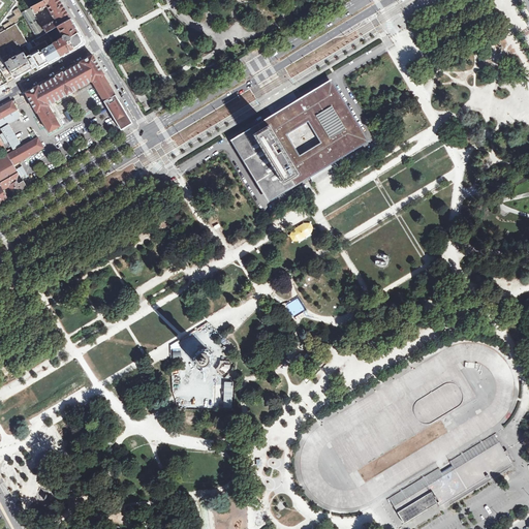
[(0,0),(3,3),(0,7),(0,23),(16,2),(12,0),(0,0)]
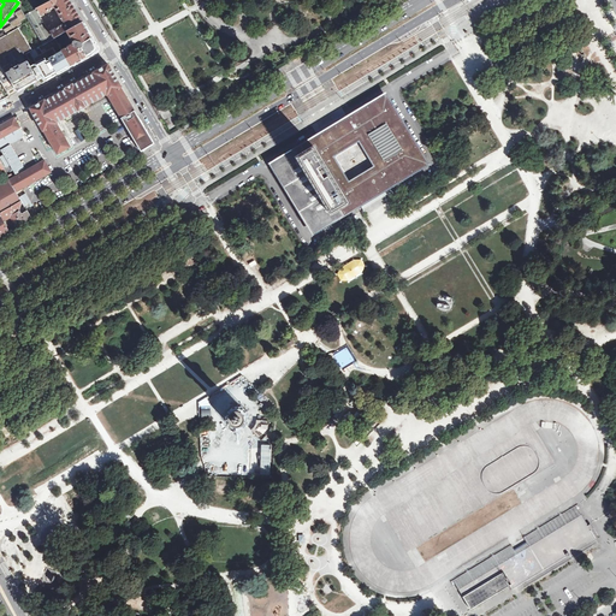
[(55,7),(65,24),(52,31),(54,39),(67,31),(83,22),(70,0),(53,0),(37,9),(41,16),(55,7)]
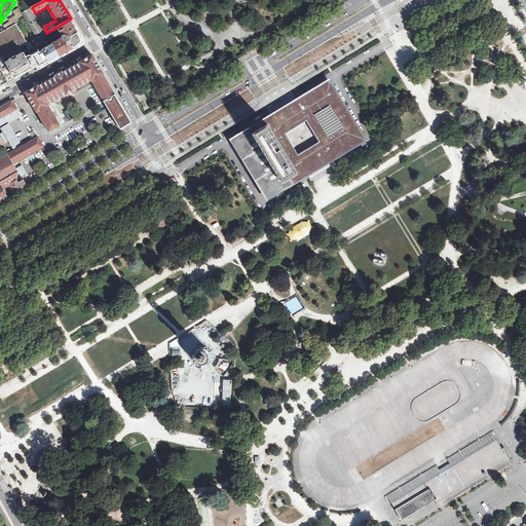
[(46,33),(44,27),(42,28),(33,13),(35,13),(32,7),(22,12),(30,26),(37,38),(46,33)]
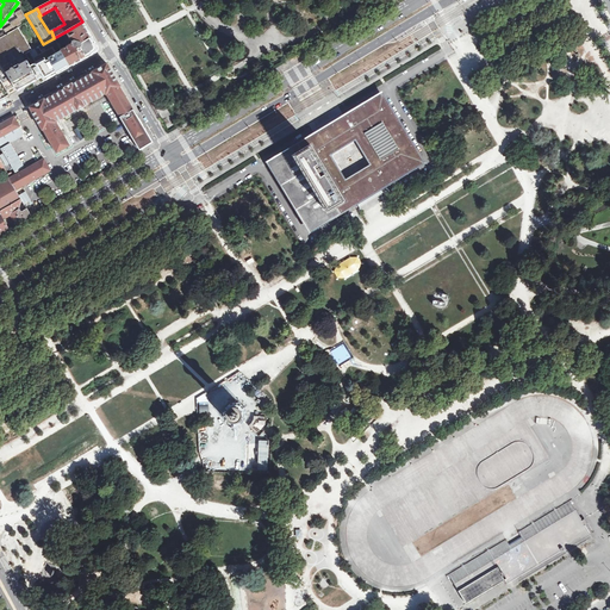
[(61,51),(70,66),(94,53),(97,45),(82,22),(67,31),(74,42),(73,44),(61,51)]
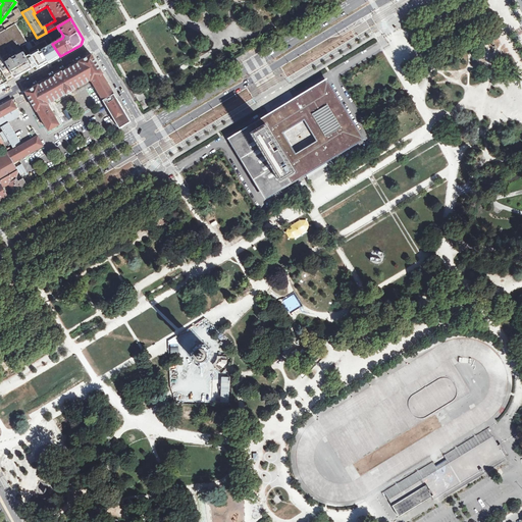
[(0,33),(0,51),(0,52),(0,53),(5,62),(6,62),(15,79),(29,70),(31,73),(60,56),(52,44),(46,33),(37,38),(30,25),(19,31),(15,24),(0,33)]
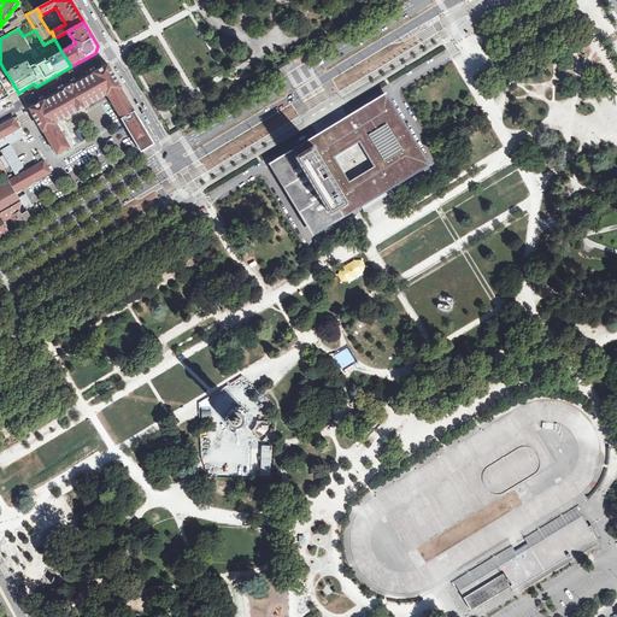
[(0,81),(10,97),(18,93),(7,74),(6,74),(0,63),(0,62),(0,60),(0,81)]
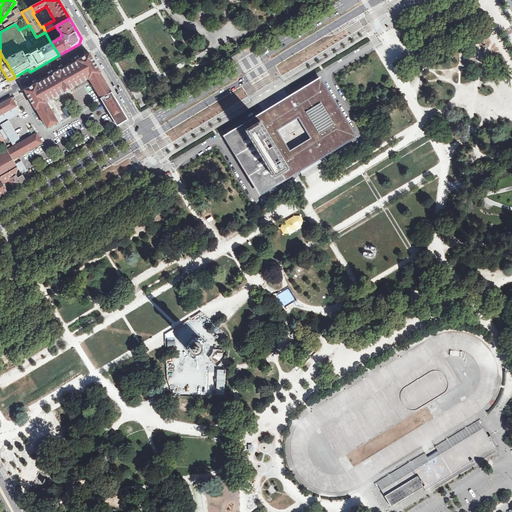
[(118,126),(128,119),(101,73),(102,72),(90,54),(78,61),(62,71),(61,70),(55,74),(38,84),(38,83),(25,90),(36,109),(37,109),(44,121),(46,125),(48,128),(59,122),(54,113),(51,109),(48,103),(48,102),(48,101),(65,92),(65,93),(72,89),(71,88),(89,79),(89,80),(90,79),(97,91),(100,96),(115,122),(116,121),(118,125),(117,125),(118,126)]
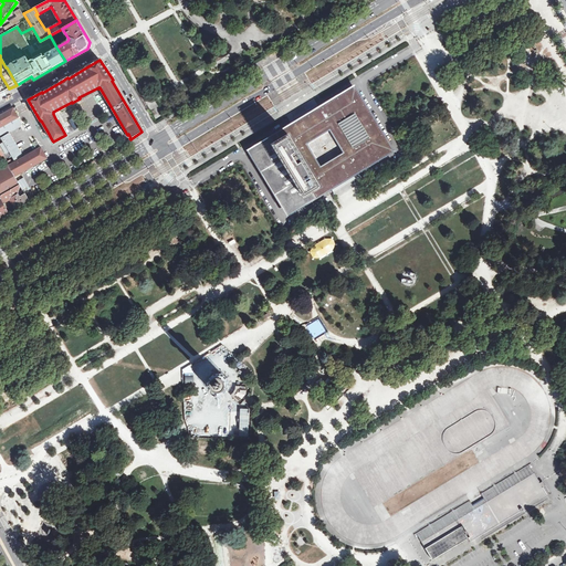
[(374,160),(374,161),(392,150),(354,88),(328,104),(328,105),(307,118),(285,132),(285,130),(251,152),(289,213),(323,192),(322,191),(331,187),(334,192),(337,198),(350,189),(364,181),(360,176),(357,170),(374,160)]
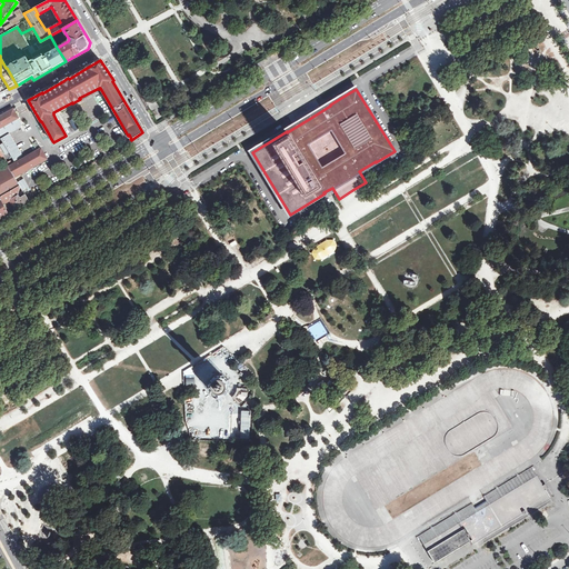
[(0,127),(18,118),(16,112),(13,109),(0,116),(0,127)]
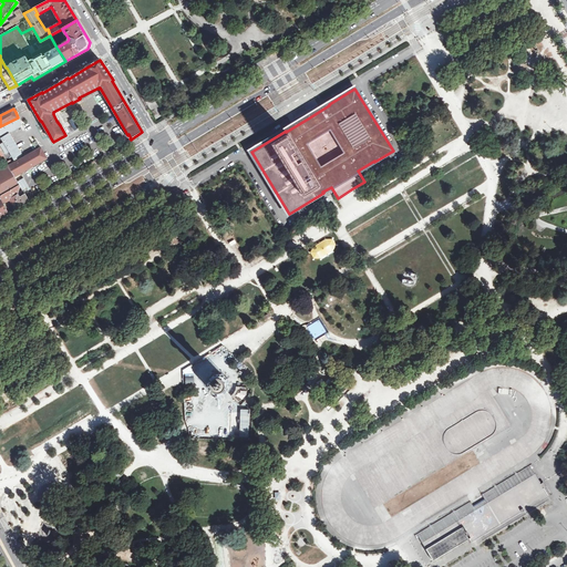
[(8,166),(14,176),(48,158),(41,147),(9,165),(8,166)]
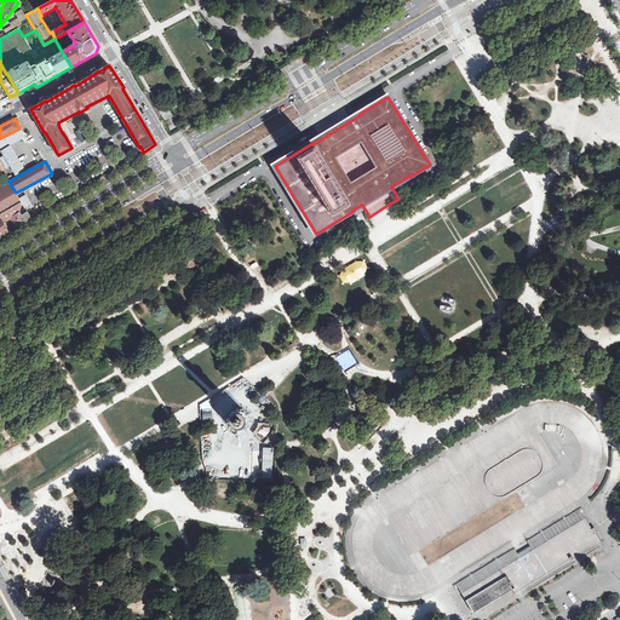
[(9,182),(10,181),(0,164),(0,172),(1,174),(6,183),(9,182)]
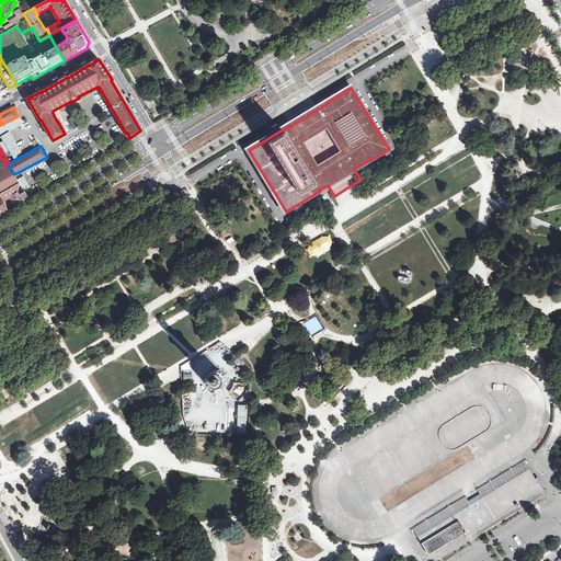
[(0,194),(20,183),(14,174),(8,164),(6,165),(0,168),(0,194)]
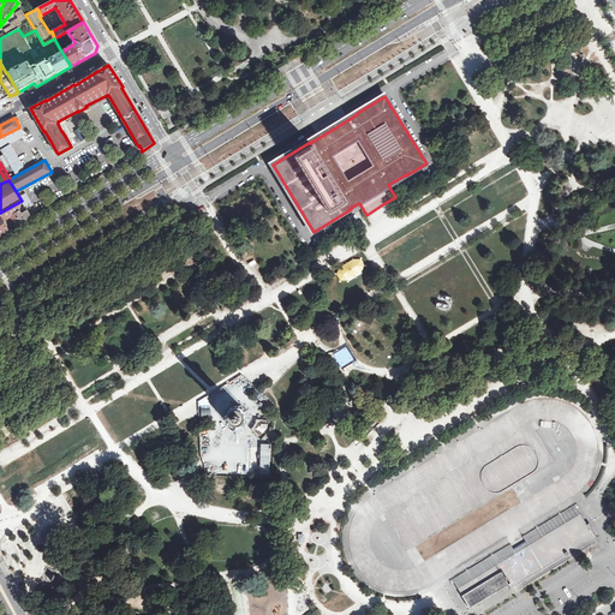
[(11,216),(19,210),(22,202),(22,201),(0,213),(0,215),(1,216),(4,221),(11,216)]
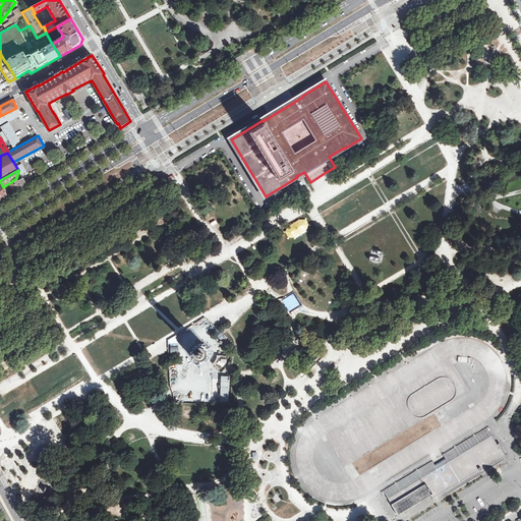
[(14,192),(27,184),(24,180),(23,178),(18,181),(16,178),(13,190),(14,192)]
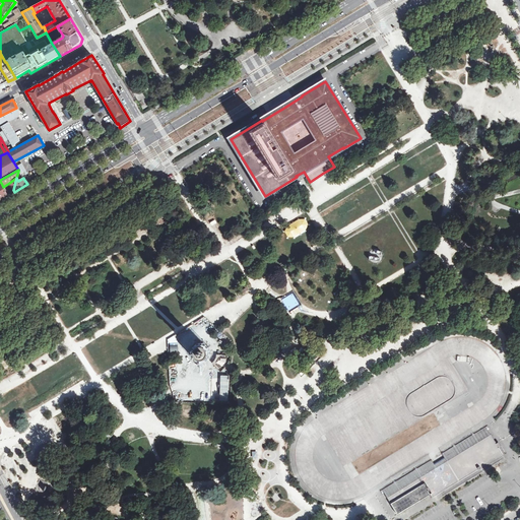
[(283,226),(288,239),(312,229),(306,216),(283,226)]
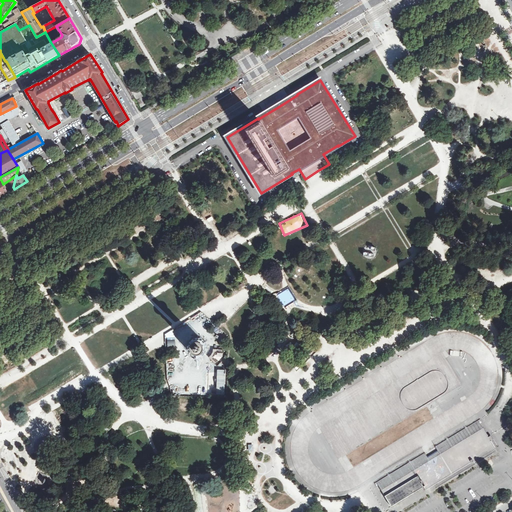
[(188,347),(188,349),(189,351),(190,352),(191,354),(192,355),(194,356),(196,356),(198,357),(200,356),(201,356),(203,355),(204,354),(205,352),(206,351),(207,349),(207,347),(207,345),(206,344),(205,342),(204,341),(203,339),(201,339),(200,338),(198,338),(196,338),(194,339),(192,339),(191,341),(190,342),(189,344),(188,345),(188,347)]
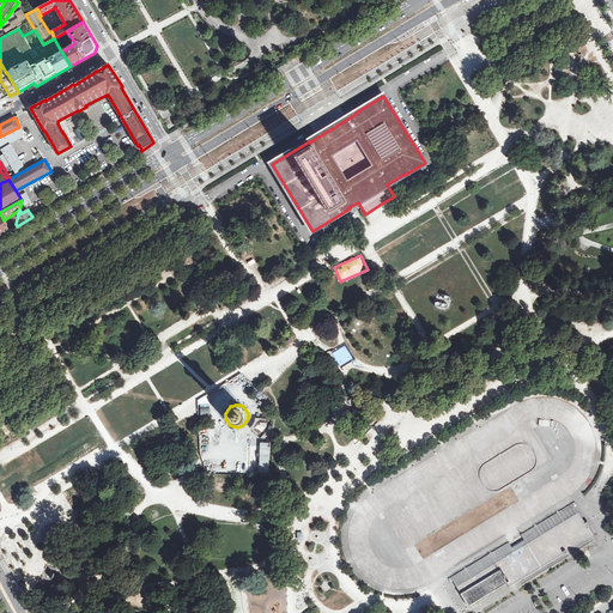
[(451,578),(456,587),(459,589),(461,594),(468,606),(474,602),(475,602),(501,587),(507,582),(509,587),(589,538),(593,536),(587,526),(578,513),(574,504),(572,505),(559,514),(548,519),(536,527),(523,535),(522,535),(525,540),(526,541),(513,548),(509,544),(492,554),(479,562),(466,570),(451,578)]
